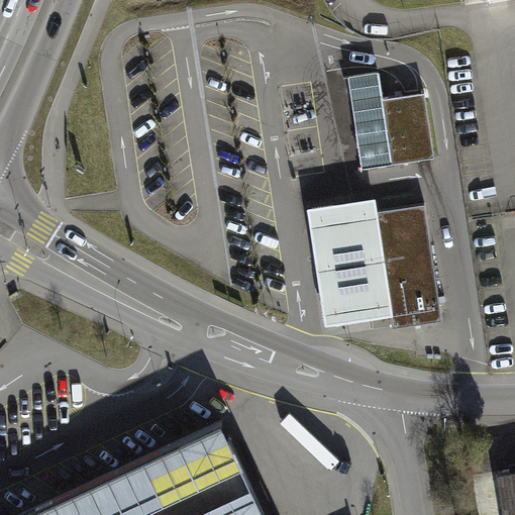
[(377,73),(346,77),(361,169),(433,158),(423,93),(381,99),(377,73)]
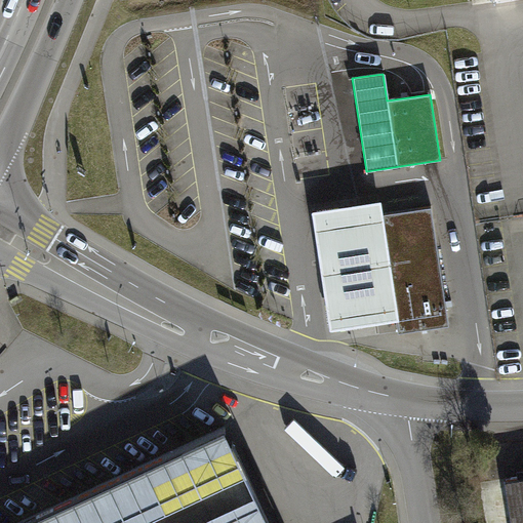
[(379,201),(311,211),(329,329),(395,320),(379,215),(381,215),(379,201)]
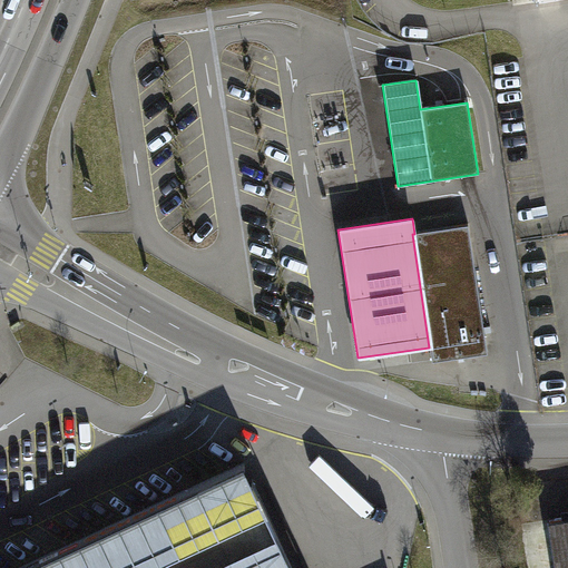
[(414,234),(412,234),(429,348),(431,362),(487,354),(467,226),(414,234)]
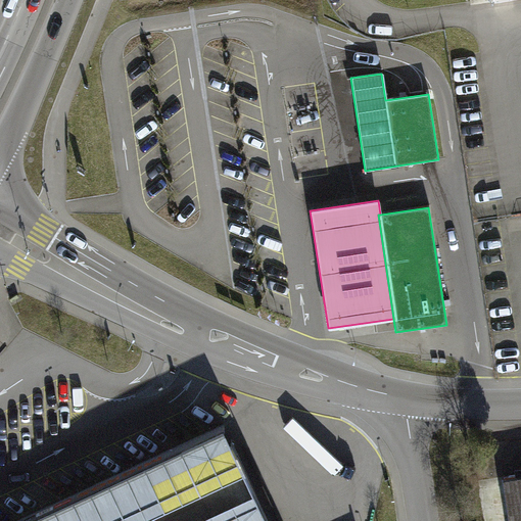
[(267,520),(223,425),(17,520),(267,520)]
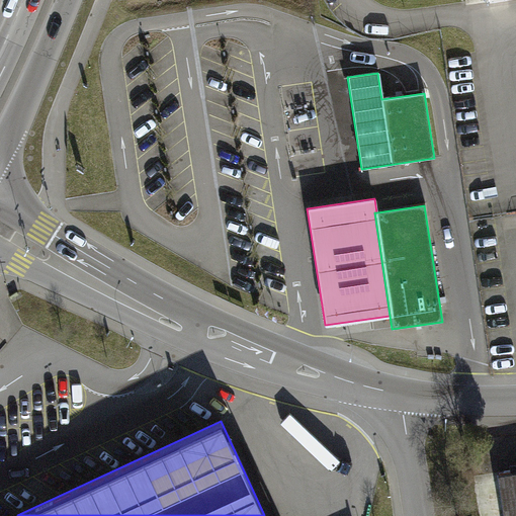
[(515,515),(515,466),(470,474),(477,515),(515,515)]
